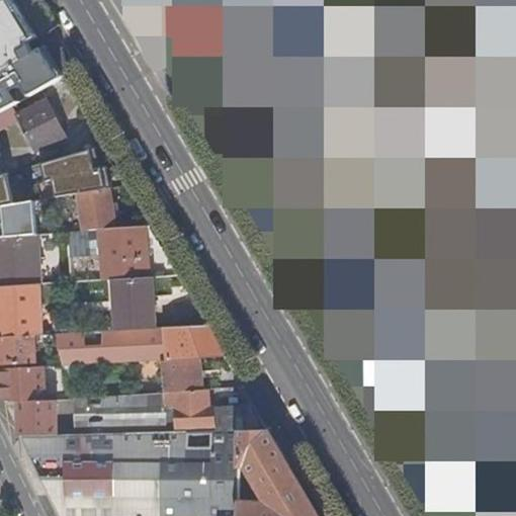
[(27,57),(4,17),(3,18),(0,20),(0,22),(20,55),(23,60),(27,57)]
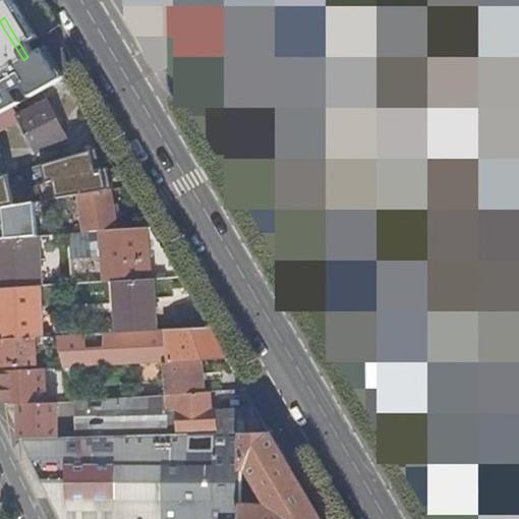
[(0,66),(20,55),(0,22),(0,66)]
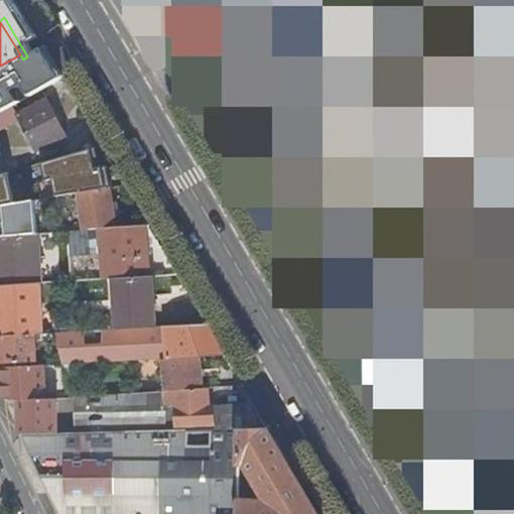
[(0,74),(23,59),(20,54),(0,66),(0,74)]
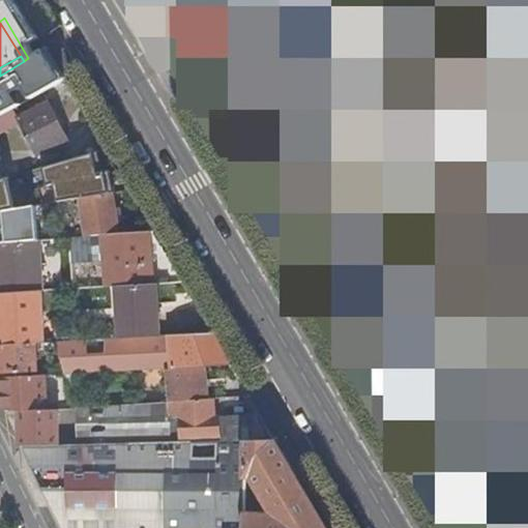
[(0,76),(0,95),(8,91),(0,76)]
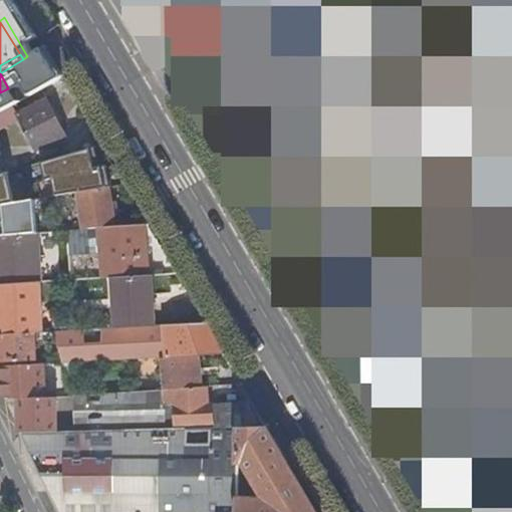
[(0,108),(15,101),(8,88),(0,92),(0,108)]
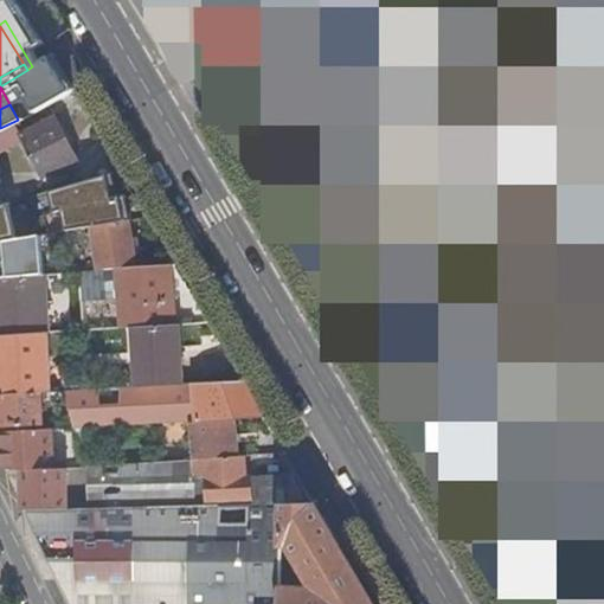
[(56,117),(21,135),(43,177),(77,159),(56,117)]
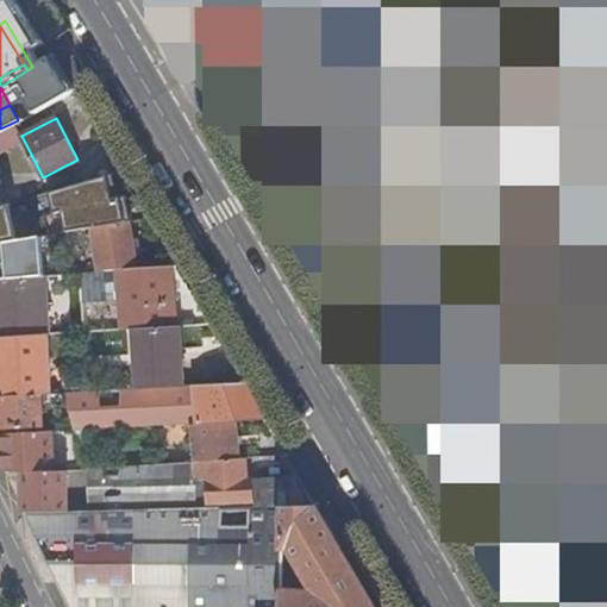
[(91,227),(125,221),(120,196),(111,199),(106,175),(48,191),(52,213),(60,211),(64,231),(91,227)]
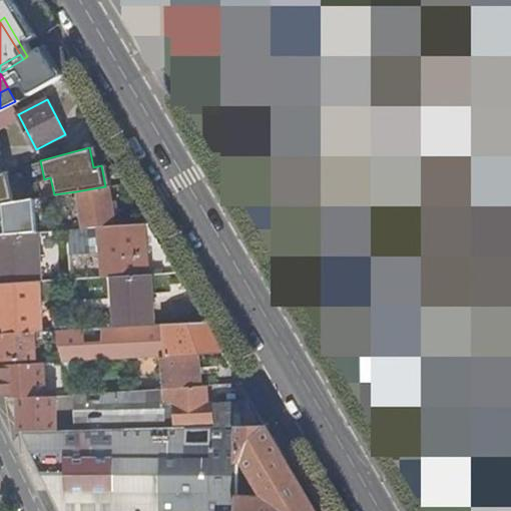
[(1,171),(0,171),(0,202),(3,202),(11,200),(16,200),(8,169),(1,171)]
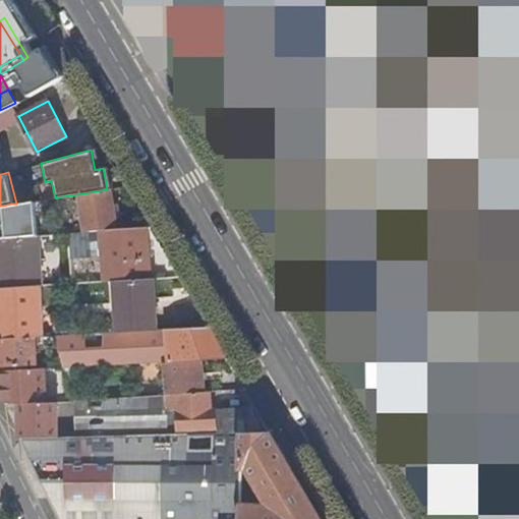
[(77,194),(84,231),(100,230),(118,228),(110,189),(107,189),(77,194)]
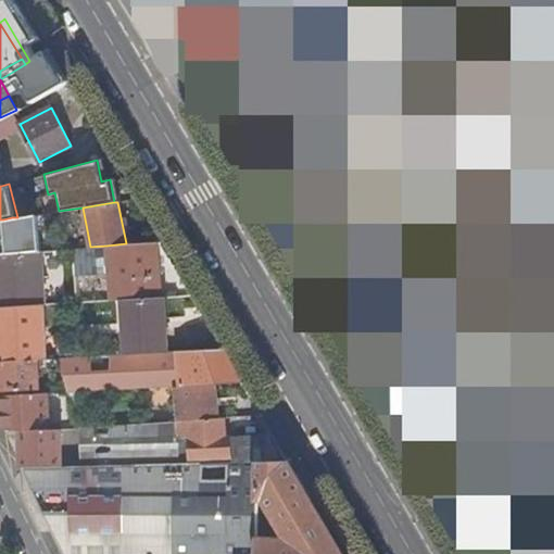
[(17,217),(12,217),(14,227),(26,225),(25,216),(17,217)]
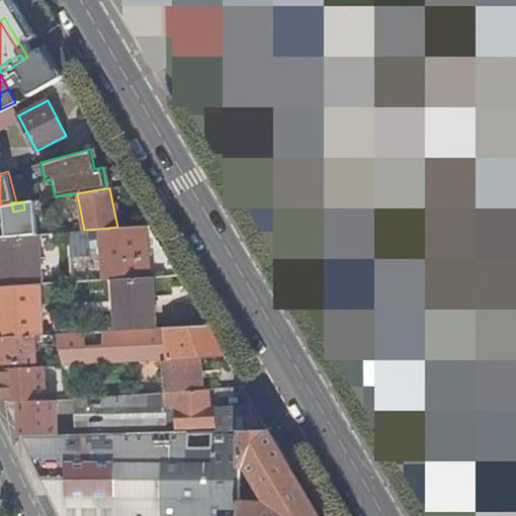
[(99,229),(103,279),(149,276),(145,225),(117,227),(99,229)]
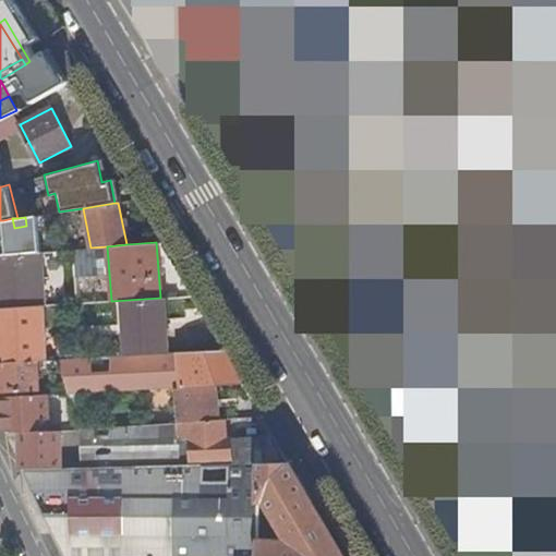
[(74,249),(59,250),(63,303),(79,302),(74,249)]
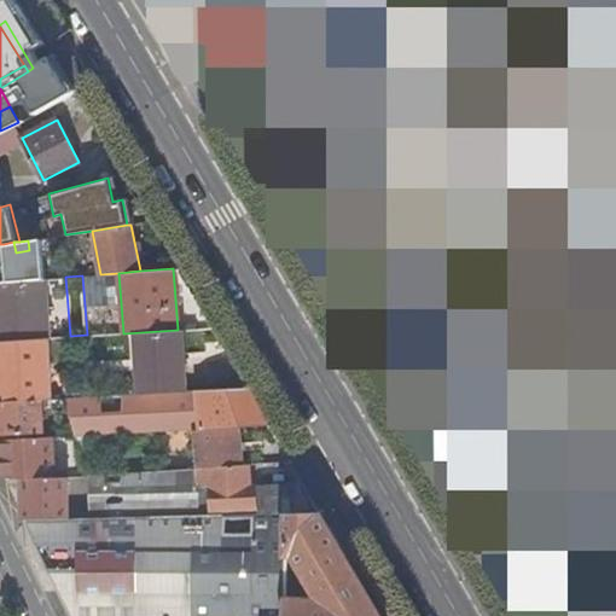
[(56,337),(52,278),(0,282),(0,340),(46,337),(56,337)]
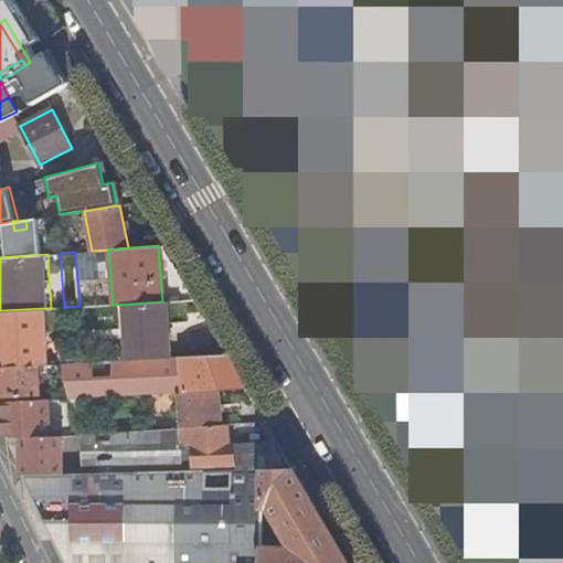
[(113,305),(116,361),(170,358),(168,301),(162,301),(113,305)]
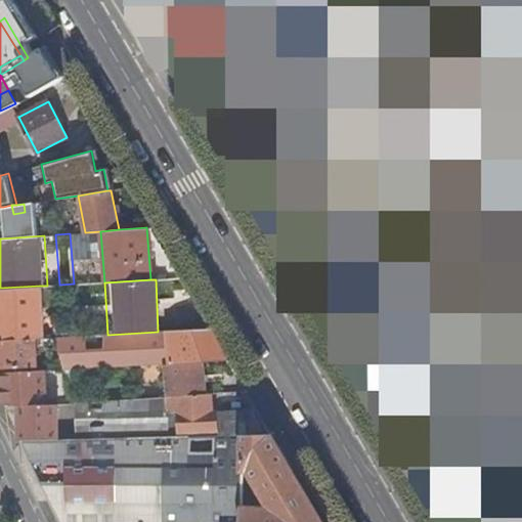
[(0,339),(43,337),(39,286),(0,288),(0,339)]
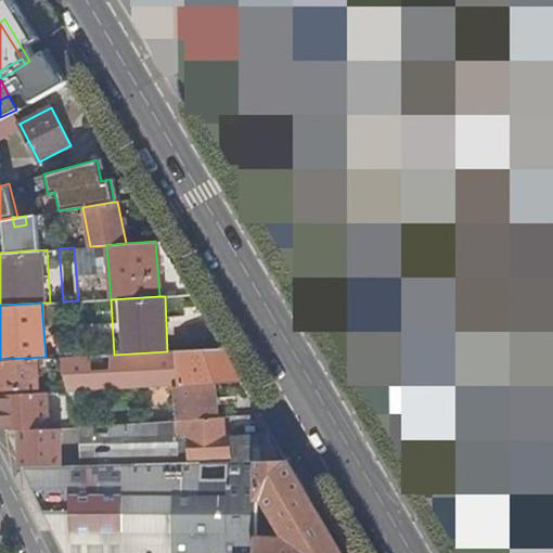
[(55,344),(55,357),(58,357),(79,356),(78,344),(55,344)]
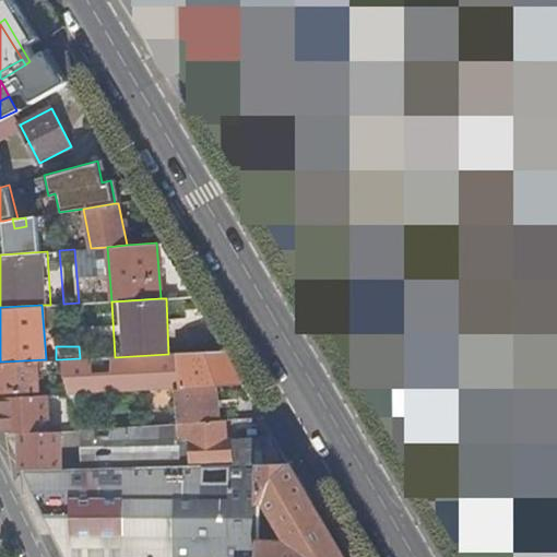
[(243,383),(223,352),(168,354),(115,357),(83,358),(80,358),(58,359),(61,372),(67,393),(177,388),(215,386),(243,383)]
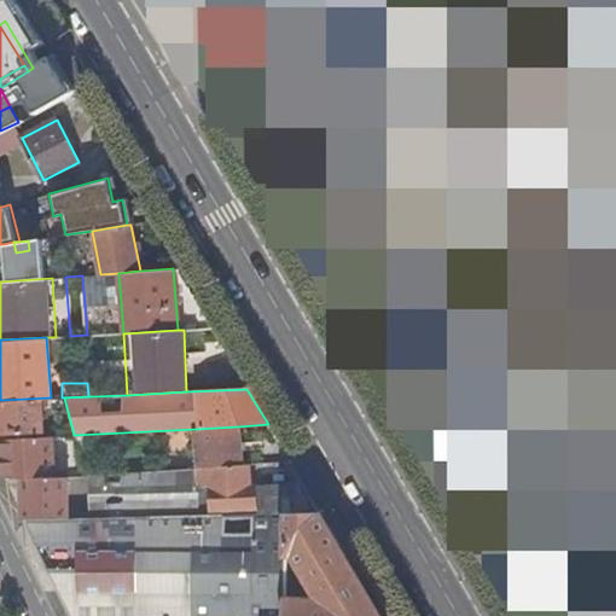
[(0,422),(6,422),(7,431),(42,430),(41,413),(68,412),(64,397),(62,397),(51,397),(0,400),(0,422)]
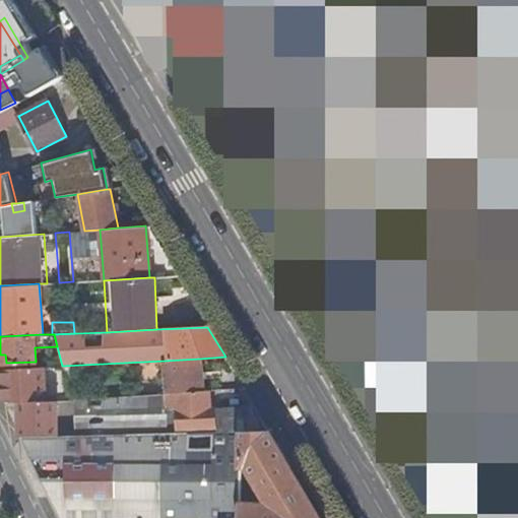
[(202,391),(202,377),(201,371),(200,359),(165,361),(166,393),(202,391)]
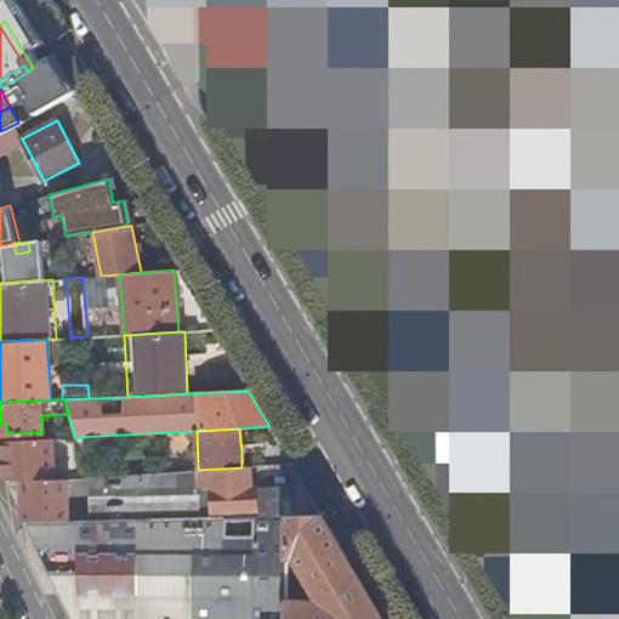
[(198,470),(197,431),(74,437),(84,466),(87,476),(198,470)]
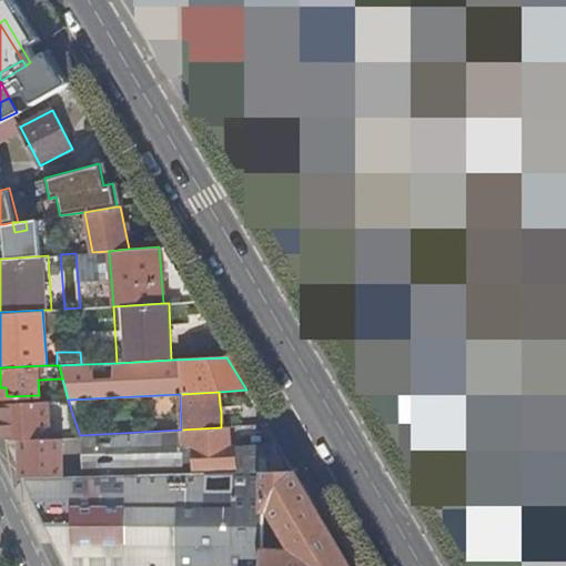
[(68,427),(77,426),(68,400),(59,400),(68,427)]
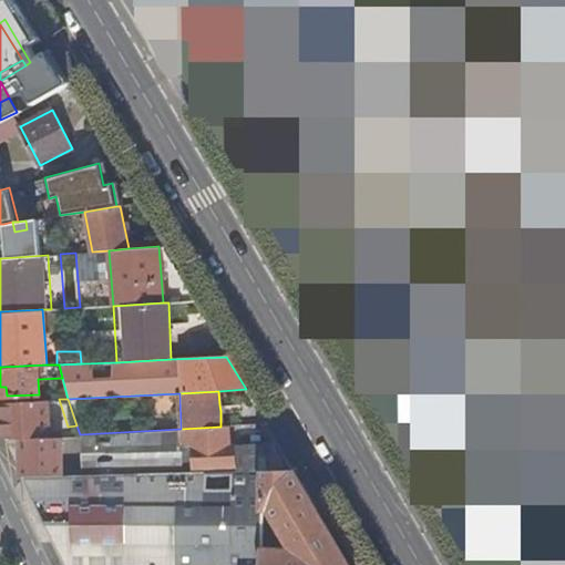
[(2,402),(4,438),(21,437),(49,435),(48,428),(47,400),(2,402)]
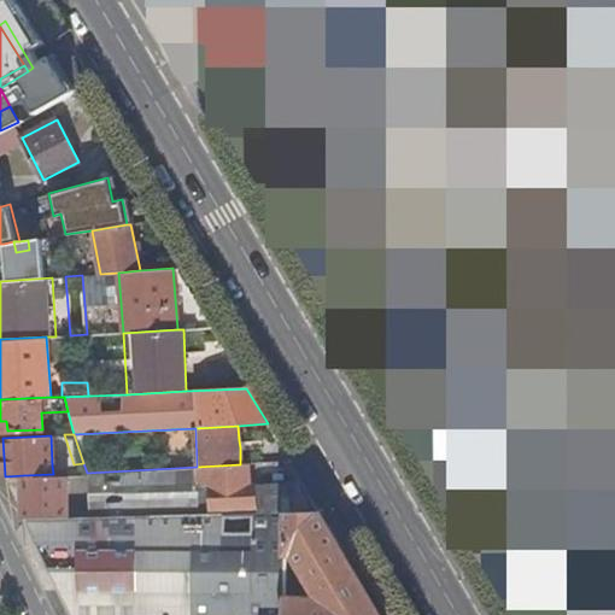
[(83,463),(74,464),(52,466),(53,474),(87,473),(83,463)]
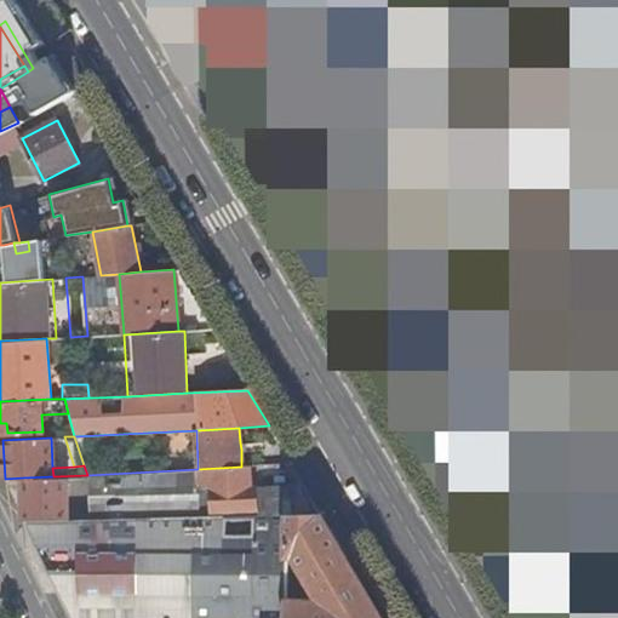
[(211,487),(211,513),(257,510),(256,487),(250,487),(249,465),(241,467),(198,469),(87,475),(91,519),(200,516),(199,482),(211,487)]
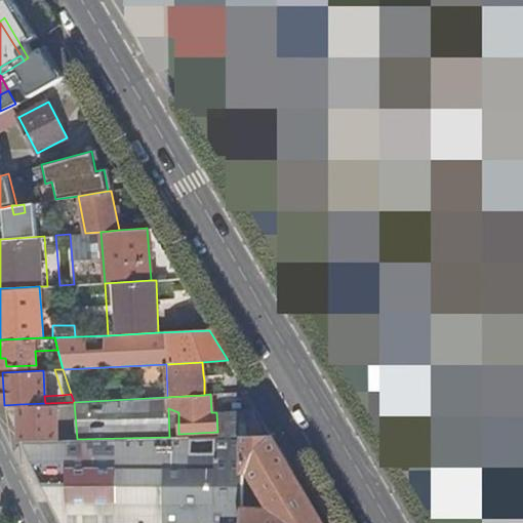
[(21,440),(66,439),(77,439),(74,402),(45,403),(19,404),(21,440)]
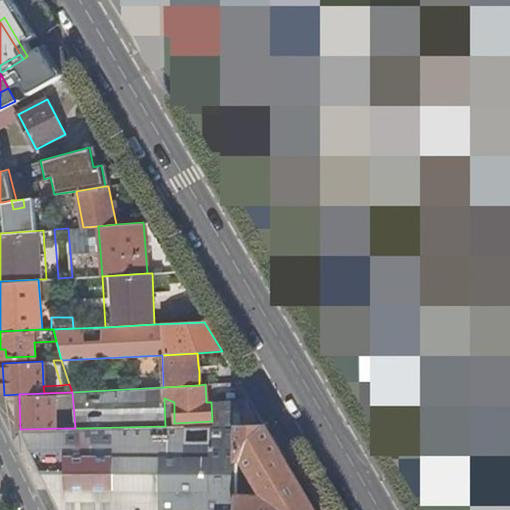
[(164,398),(165,426),(174,426),(174,423),(174,402),(164,398)]
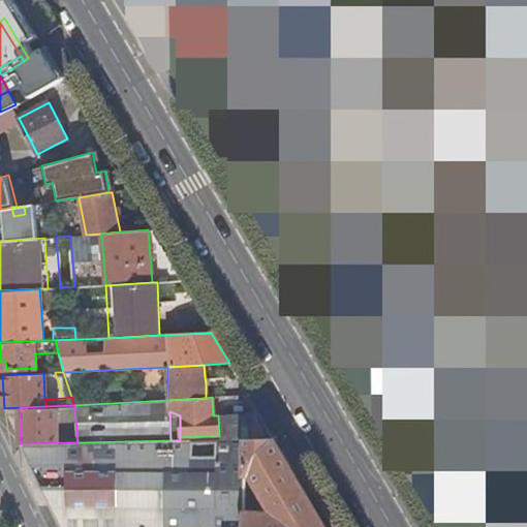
[(218,415),(219,435),(219,439),(273,438),(258,414),(218,415)]
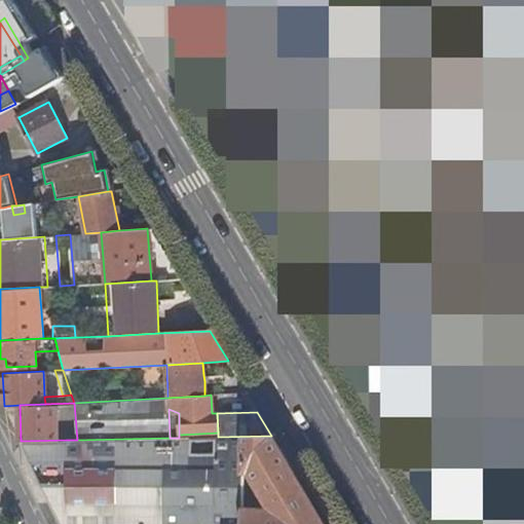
[(66,440),(21,441),(59,523),(323,523),(271,436),(218,437),(179,438),(170,438),(77,440),(66,440)]
